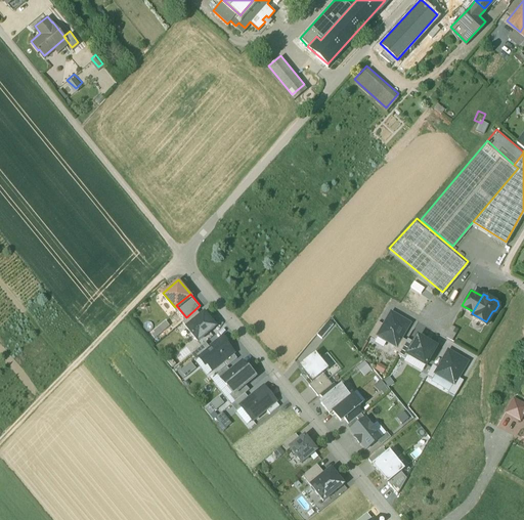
[(201,313),(197,308),(186,317),(183,319),(187,325),(201,313)]
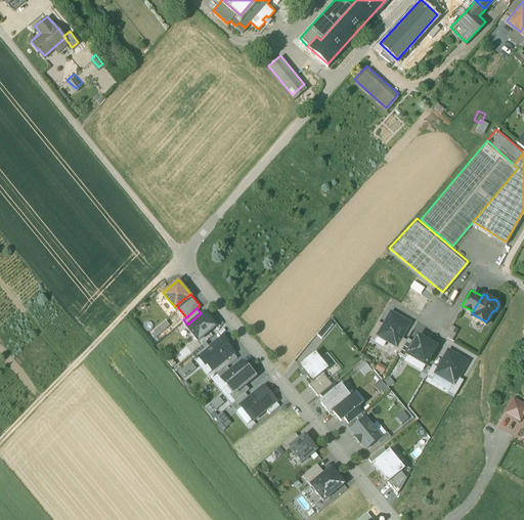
[(384,322),(378,333),(378,334),(395,343),(396,344),(401,335),(409,320),(391,310),(384,322)]
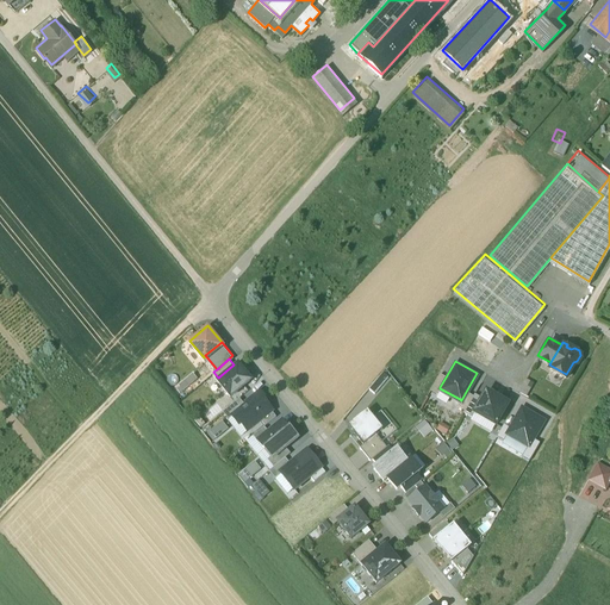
[(234,365),(218,378),(230,393),(249,378),(237,362),(234,365)]
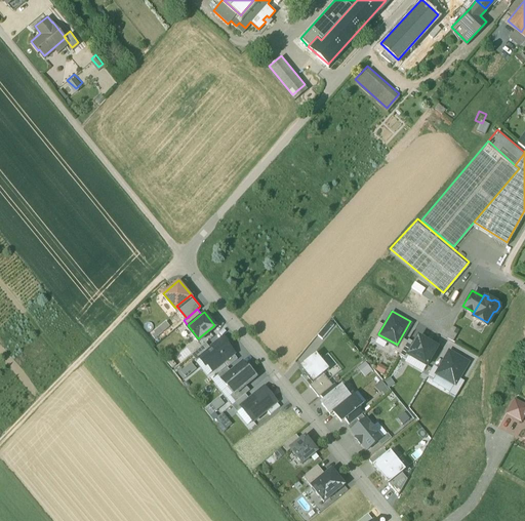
[(318,333),(322,336),(333,323),(328,319),(318,333)]
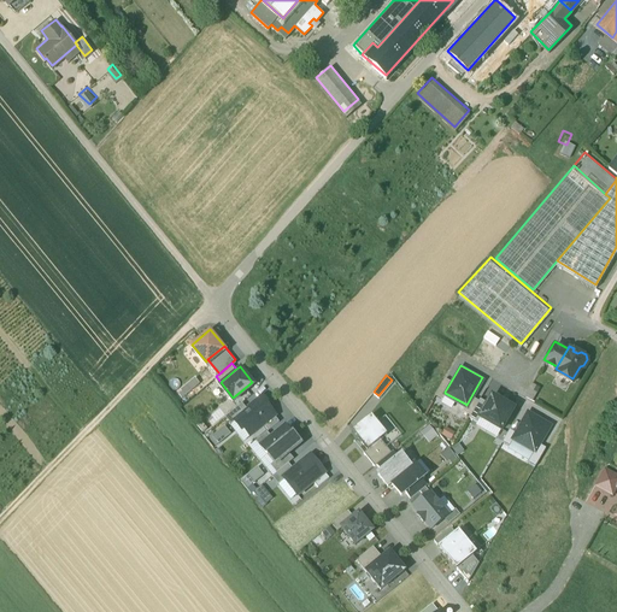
[(445,392),(452,380),(445,375),(435,392),(442,396),(445,393),(445,392)]
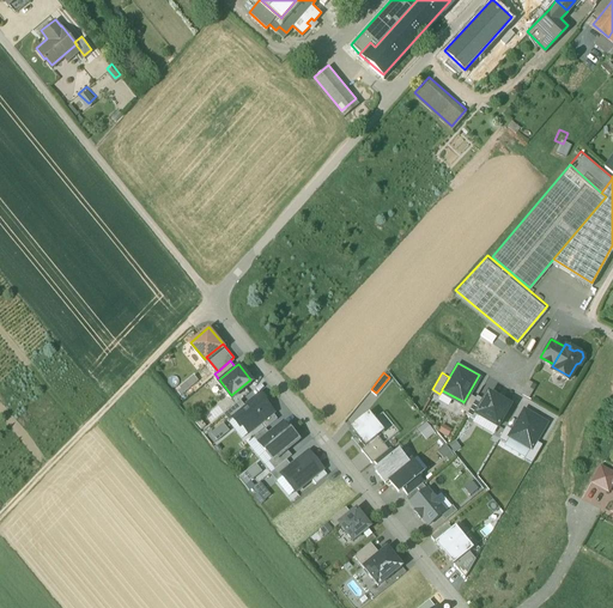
[(535,384),(528,380),(521,391),(528,396),(535,384)]
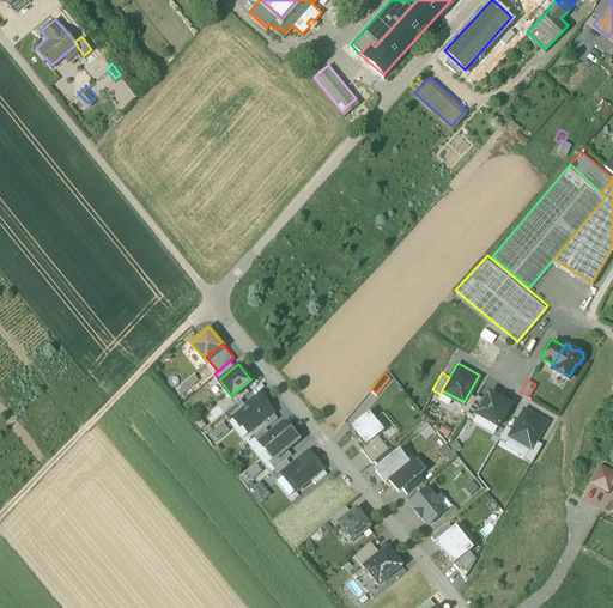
[(475,412),(477,412),(497,425),(510,403),(489,390),(484,397),(475,412)]
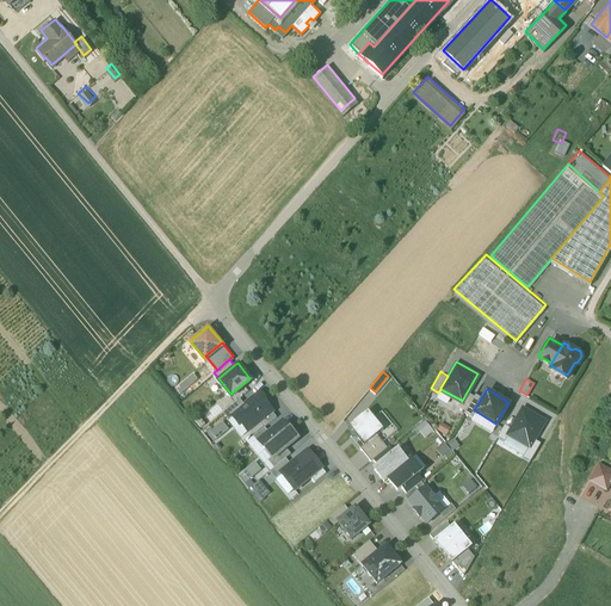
[(245,403),(232,413),(246,430),(260,418),(271,409),(273,407),(260,390),(245,403)]
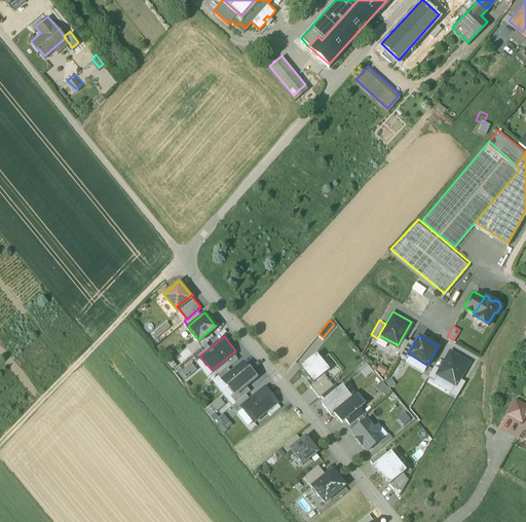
[(408,339),(403,336),(398,345),(397,344),(395,348),(401,351),(408,339)]
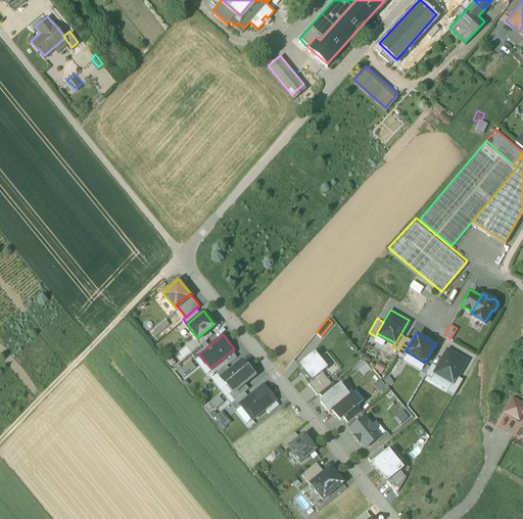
[(406,351),(413,339),(407,335),(406,337),(398,349),(397,351),(405,356),(407,351),(406,351)]
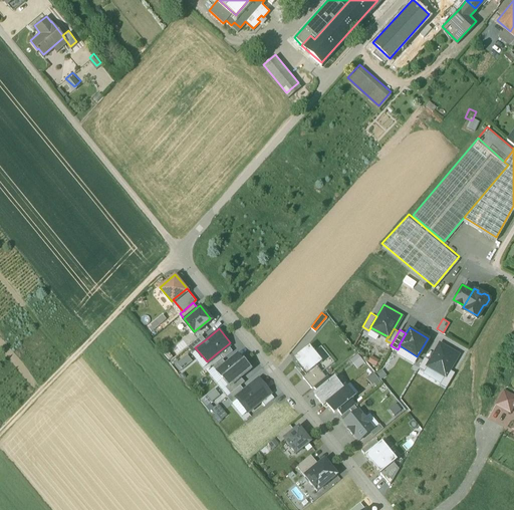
[(206,339),(202,334),(188,344),(192,349),(195,347),(206,339)]
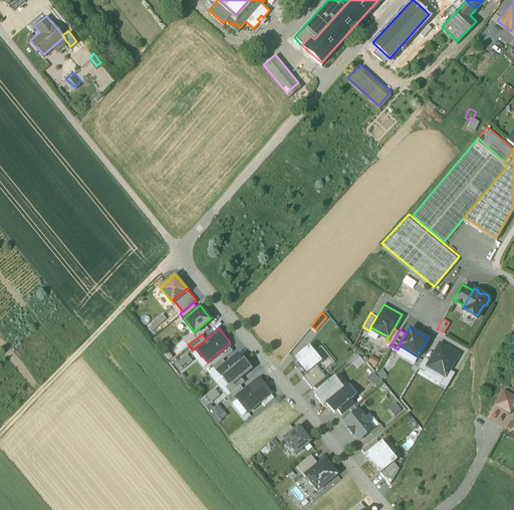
[(459,352),(440,341),(429,359),(426,363),(427,364),(445,375),(449,367),(459,352)]
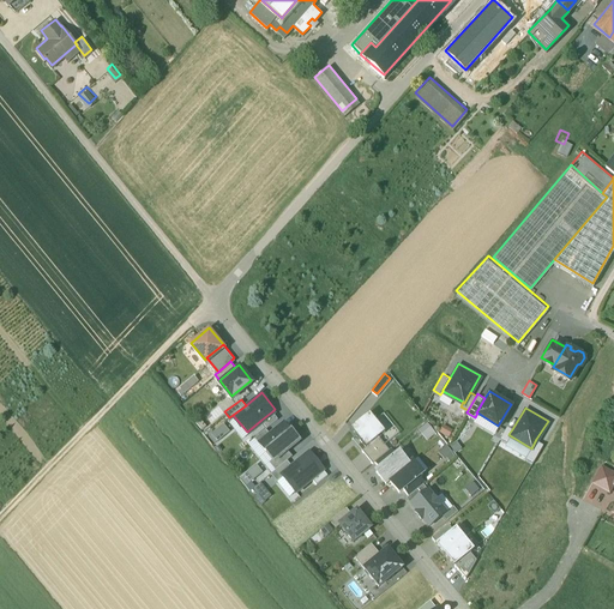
[(385,429),(369,410),(350,426),(366,445),(378,435),(385,429)]
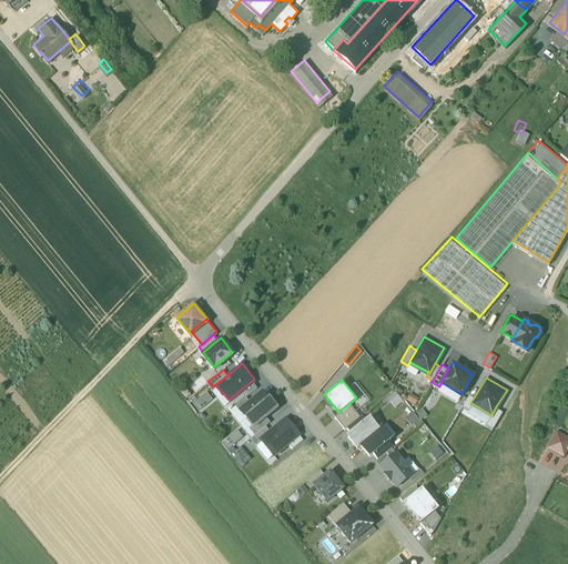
[(256,385),(252,381),(242,389),(246,394),(256,385)]
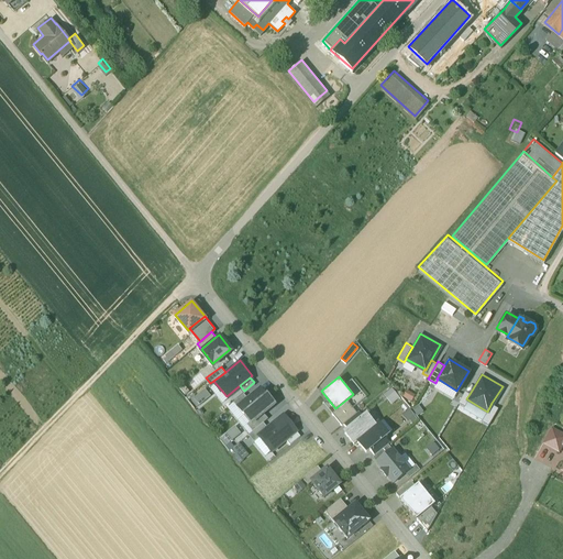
[(383,392),(392,401),(399,393),(392,384),(383,392)]
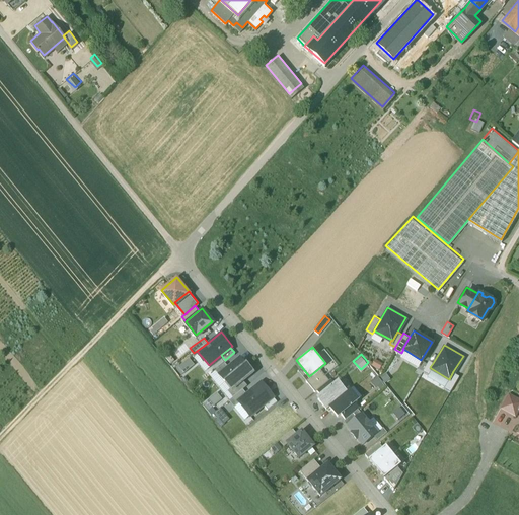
[(181,371),(195,362),(189,355),(176,364),(181,371)]
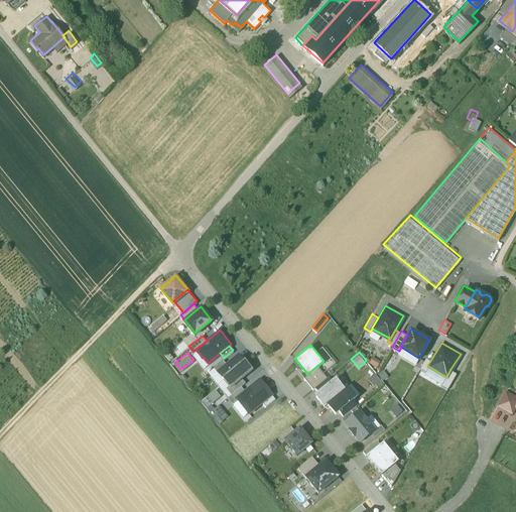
[(251,370),(238,355),(227,364),(218,371),(230,386),(241,377),(251,370)]
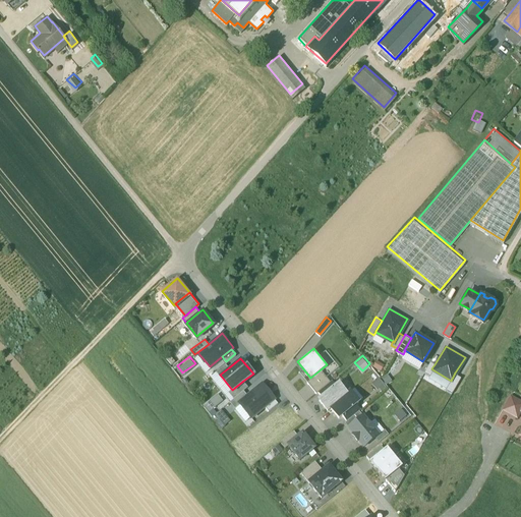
[(435,364),(429,361),(424,370),(429,375),(432,369),(431,368),(435,364)]
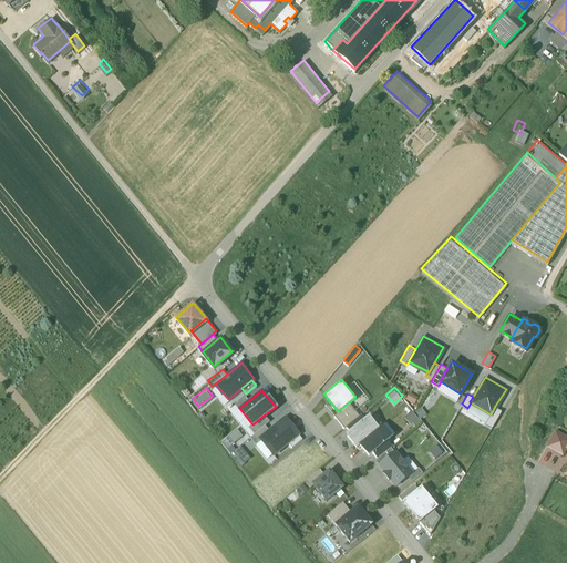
[(235,403),(239,408),(249,400),(245,396),(235,403)]
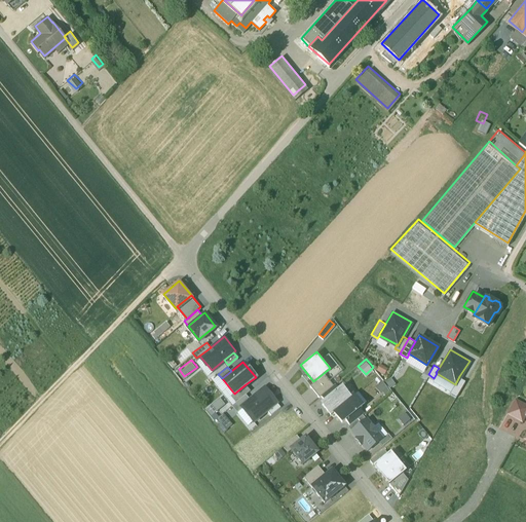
[(333,383),(324,373),(313,381),(310,384),(318,395),(321,394),(333,383)]
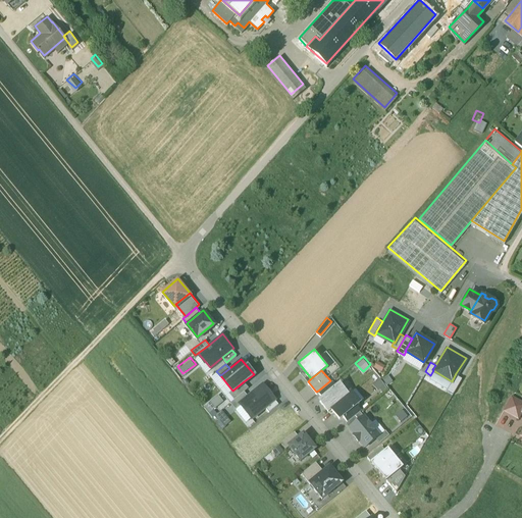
[(461,376),(456,373),(448,390),(453,392),(461,376)]
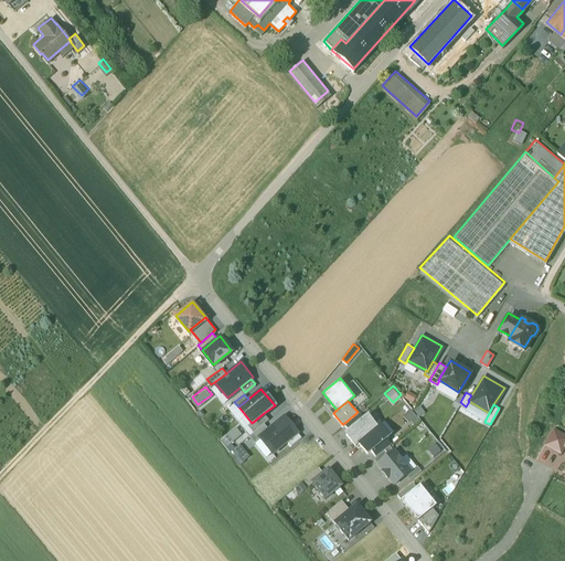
[(411,422),(418,419),(412,406),(404,411),(411,422)]
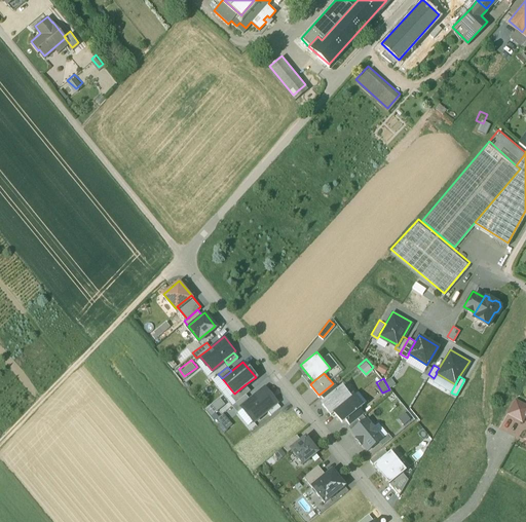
[(333,383),(321,394),(326,399),(339,387),(334,381),(333,383)]
